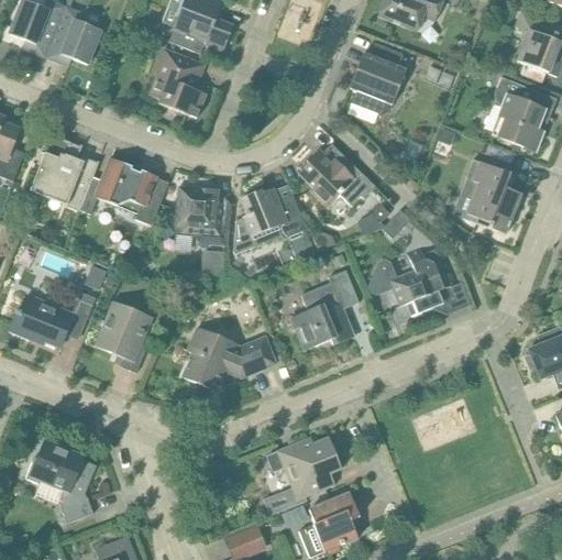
[(46,56),(65,6),(52,0),(48,8),(29,0),(22,0),(9,33),(35,43),(32,51),(46,56)]
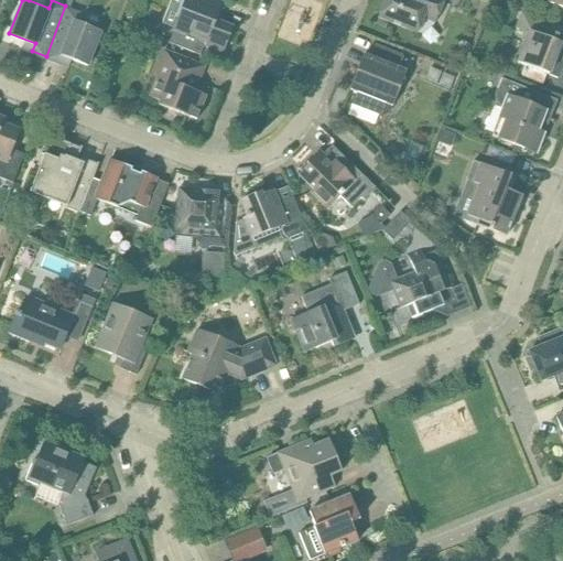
[(170,40),(195,51),(199,38),(206,40),(206,42),(224,49),(234,25),(216,19),(223,1),(219,0),(185,0),(174,28),(175,28),(170,40)]
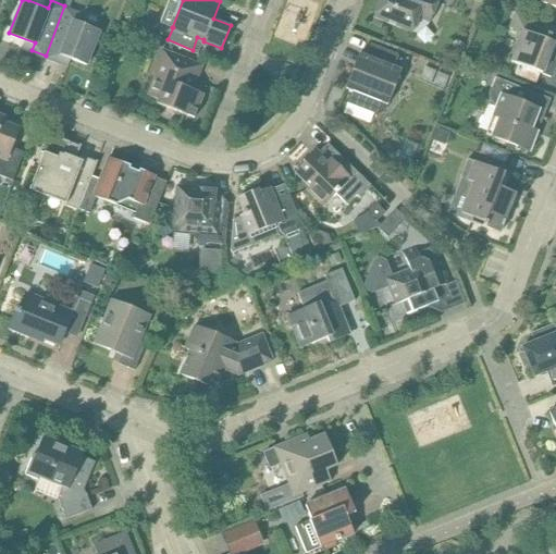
[(431,20),(437,0),(380,0),(374,15),(414,31),(419,15),(431,20)]
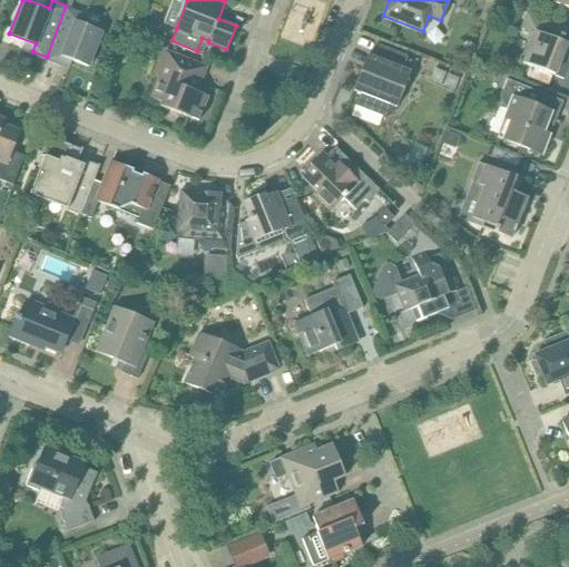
[(66,6),(47,57),(60,62),(64,55),(89,65),(104,29),(77,19),(80,11),(66,6)]
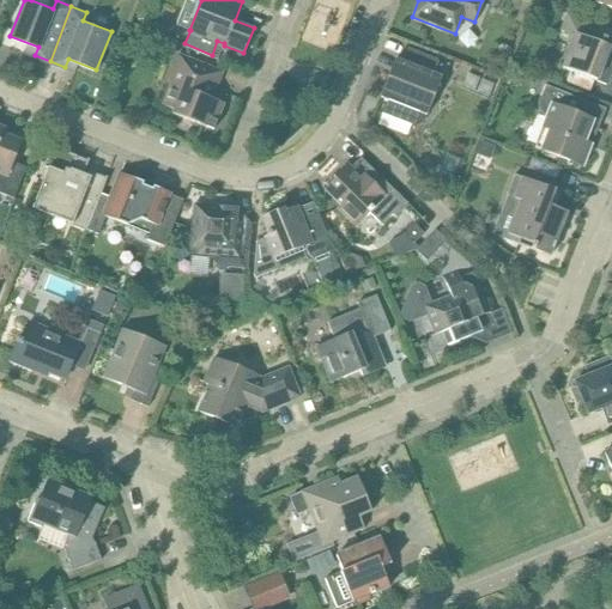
[(576,34),(563,65),(573,68),(568,80),(591,89),(595,78),(607,83),(611,71),(611,29),(568,12),(562,29),(576,34)]
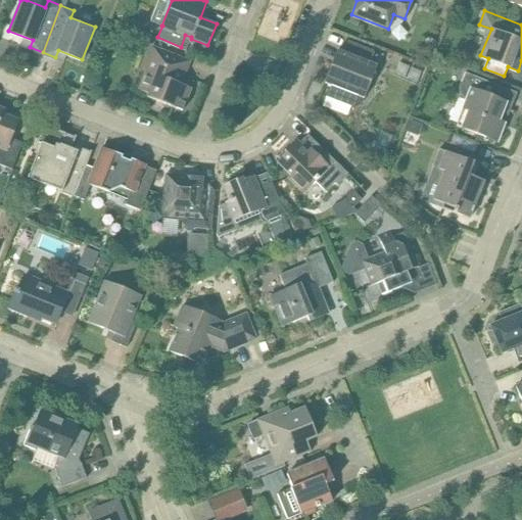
[(369,59),(374,48),(348,39),(339,61),(334,59),(325,81),(332,84),(332,83),(345,96),(349,98),(352,99),(357,98),(360,98),(363,96),(365,96),(378,63),(369,59)]
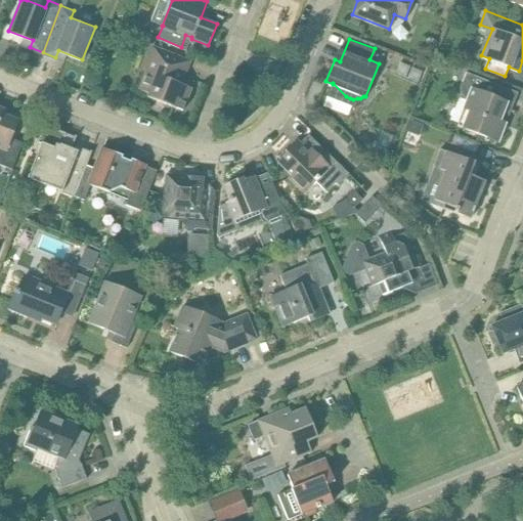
[(149,92),(148,95),(183,110),(192,86),(182,82),(190,59),(154,45),(144,69),(146,70),(139,88),(149,92)]
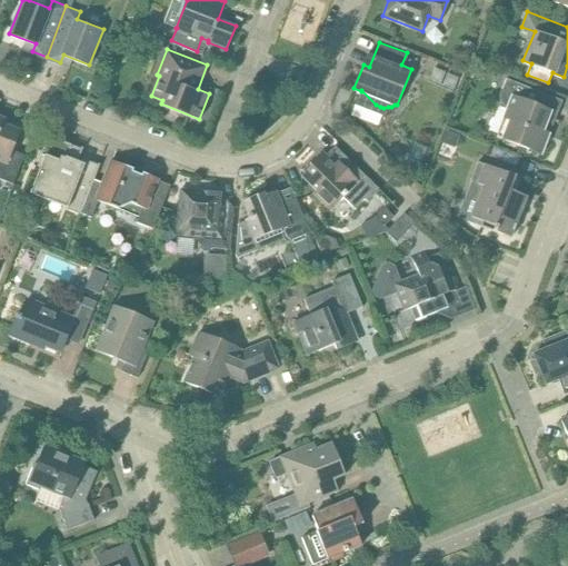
[(435,66),(430,77),(441,81),(446,70),(435,66)]
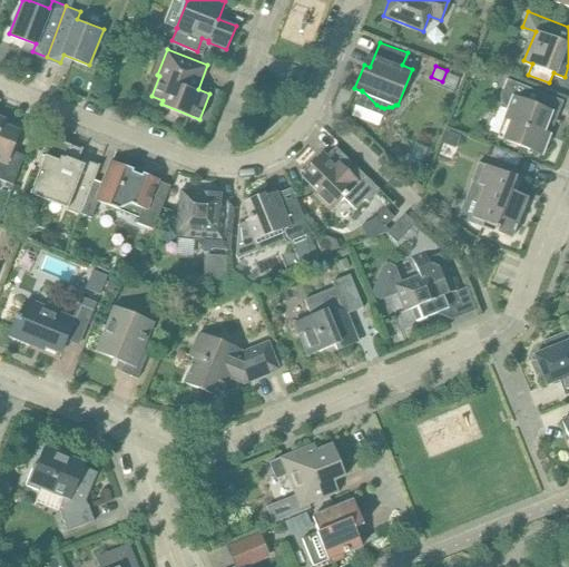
[(449,71),(444,82),(455,87),(460,76),(449,71)]
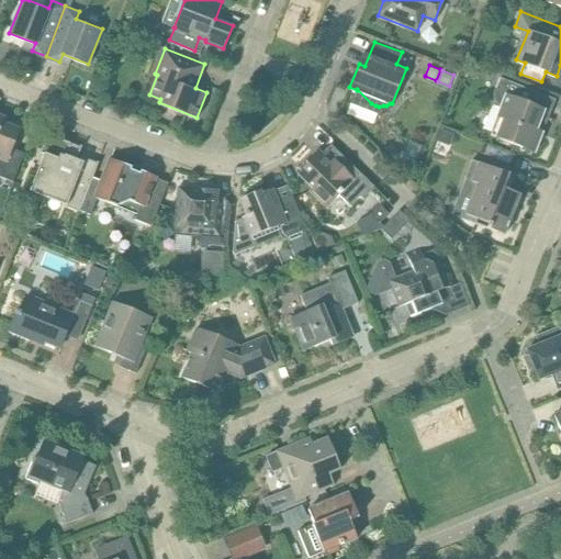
[(552,118),(546,114),(545,113),(543,112),(543,111),(543,110),(550,94),(501,76),(494,91),(494,93),(494,96),(494,97),(495,99),(495,101),(496,102),(498,103),(500,104),(502,105),(491,133),(524,146),(525,142),(527,143),(529,143),(531,143),(534,142),(536,141),(537,140),(539,137),(540,136),(541,134),(542,131),(536,127),(539,120),(541,120),(543,115),(551,119),(552,118)]
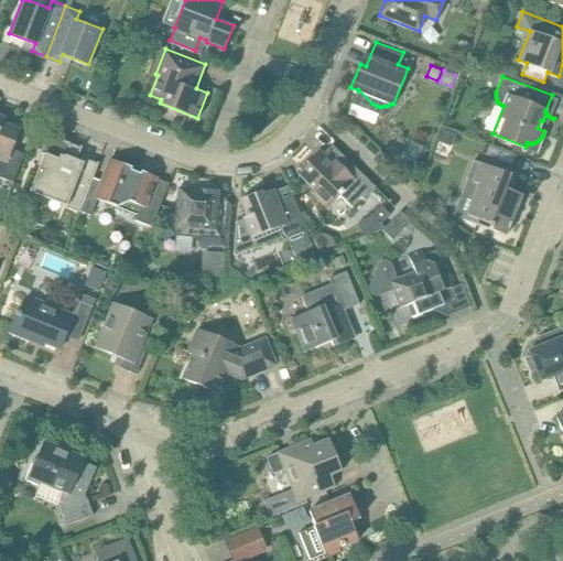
[(0,175),(13,181),(24,152),(12,148),(20,128),(4,121),(7,116),(0,114),(0,175)]
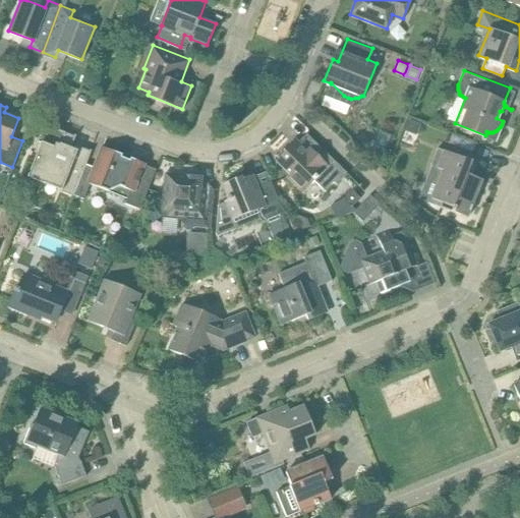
[(409,117),(405,126),(416,131),(420,121),(409,117)]
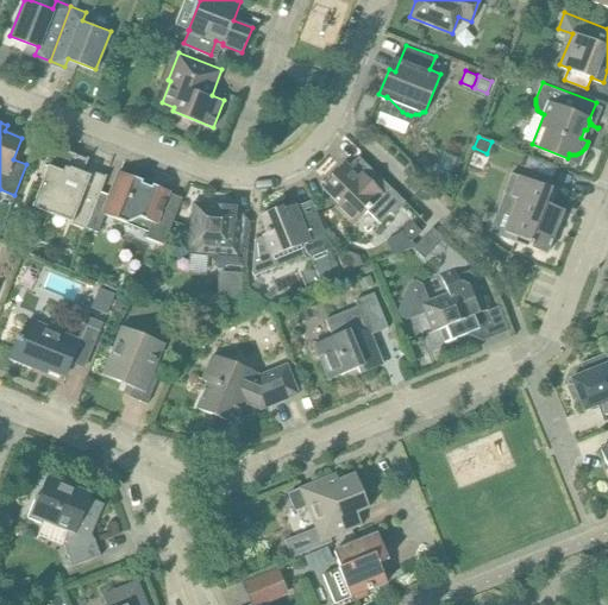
[(87,226),(108,174),(106,172),(104,178),(83,170),(87,162),(86,161),(85,164),(74,161),(77,152),(52,143),(44,163),(49,165),(36,197),(56,205),(52,213),(87,226)]
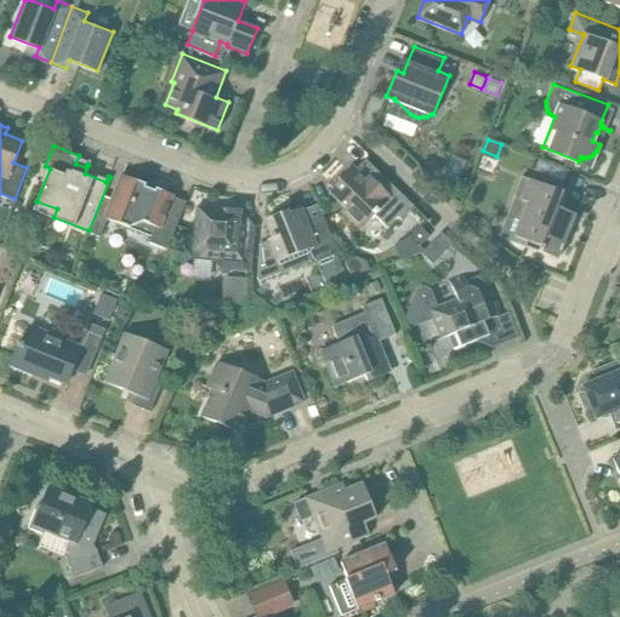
[(415,204),(367,156),(356,167),(353,164),(339,177),(340,178),(330,189),(346,205),(342,209),(362,227),(375,213),(388,226),(398,215),(402,218),(415,204)]
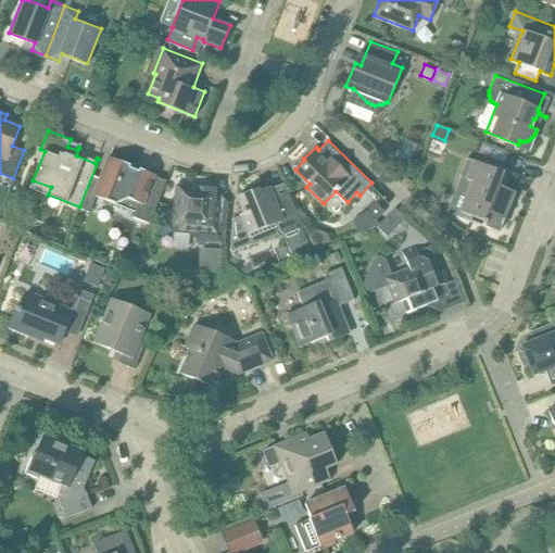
[(150,222),(159,199),(147,195),(155,173),(109,154),(93,193),(136,210),(134,215),(150,222)]
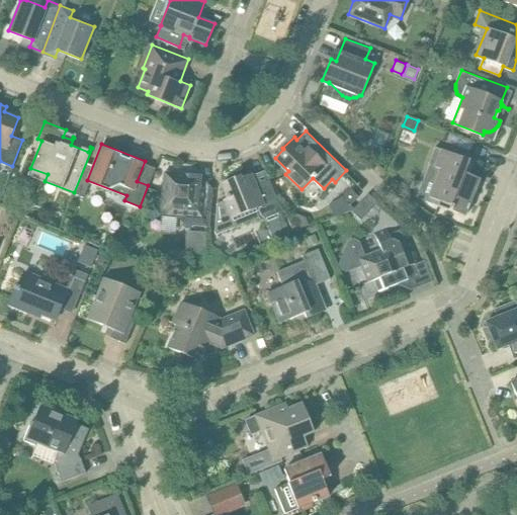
[(475,161),(442,148),(435,146),(429,163),(430,163),(425,175),(436,179),(430,195),(440,199),(438,204),(465,215),(480,177),(469,173),(475,161)]
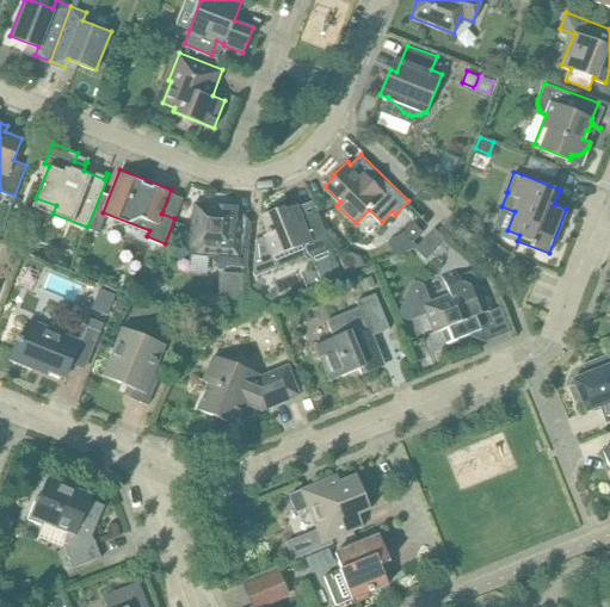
[(185,229),(183,243),(190,252),(219,254),(217,262),(233,264),(247,265),(250,251),(252,221),(239,205),(233,204),(195,200),(192,229),(185,229)]
